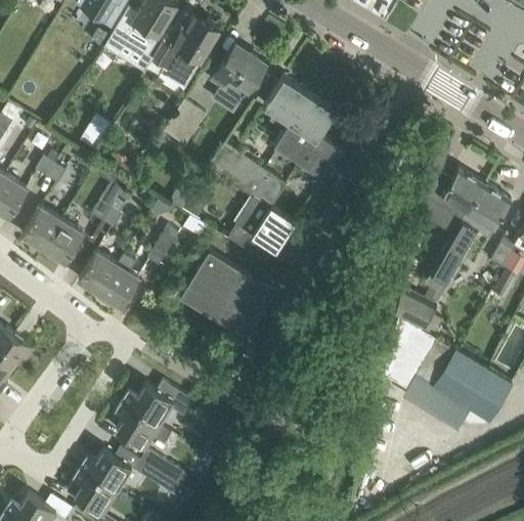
[(126,0),(86,0),(98,7),(92,16),(111,27),(126,0)]
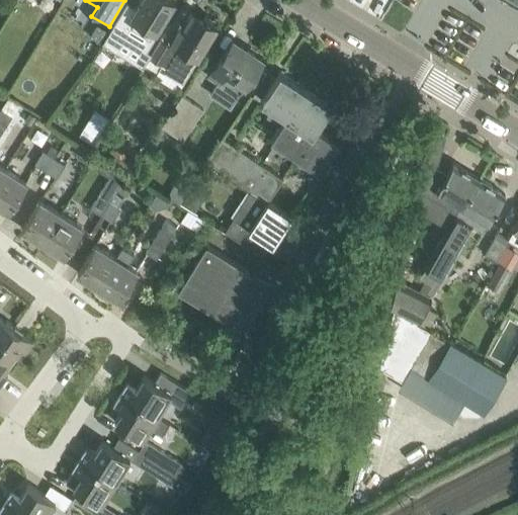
[(151,41),(174,4),(167,0),(142,0),(124,29),(115,24),(98,57),(118,68),(139,34),(151,41)]
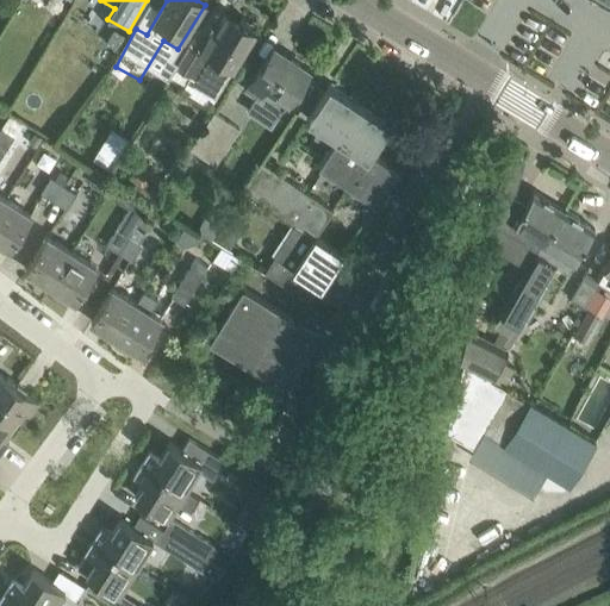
[(216,95),(254,33),(228,18),(216,37),(213,35),(200,57),(191,51),(173,81),(186,88),(191,80),(216,95)]
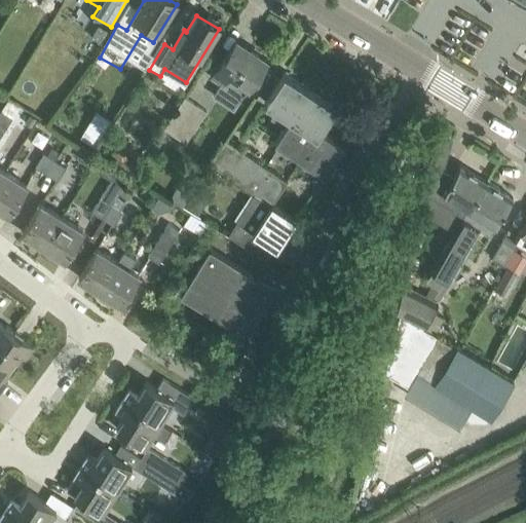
[(213,78),(242,99),(266,63),(235,43),(213,78)]
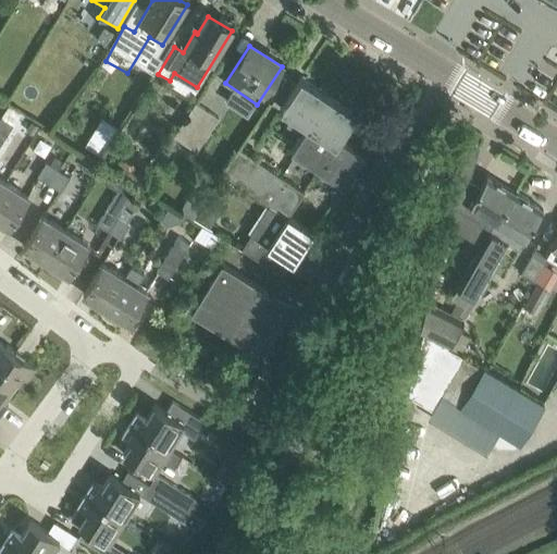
[(291,152),(344,187),(364,157),(341,140),(356,117),(300,79),(280,111),(306,128),(291,152)]
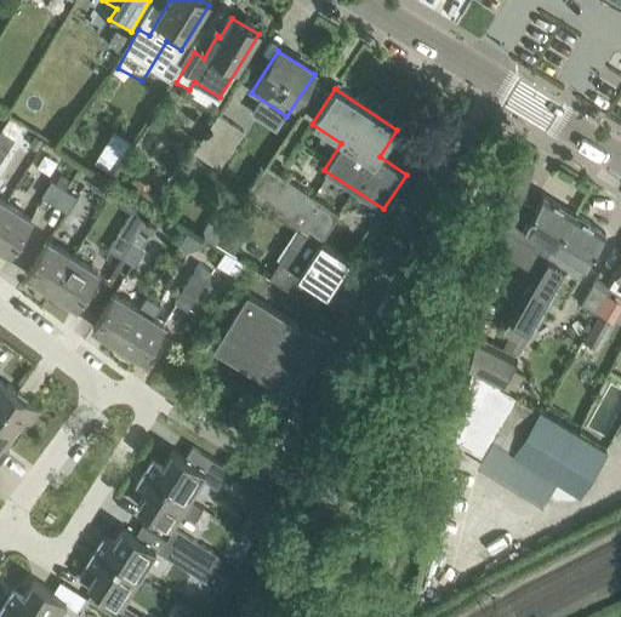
[(218,119),(193,156),(218,173),(244,136),(218,119)]
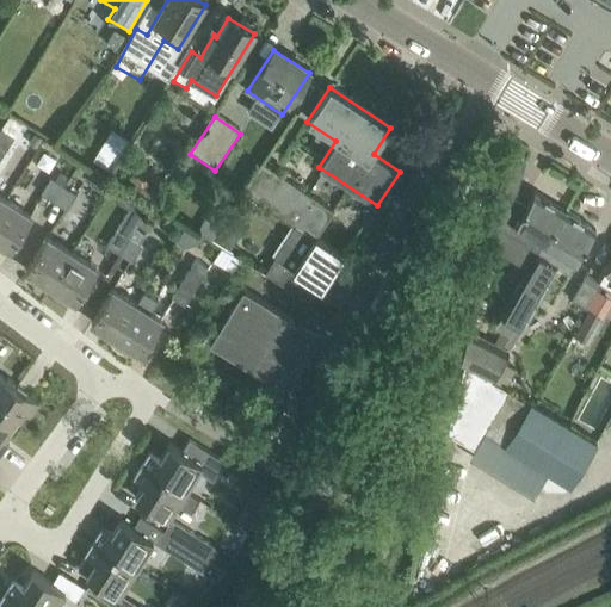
[(0,163),(14,142),(0,132),(0,163)]
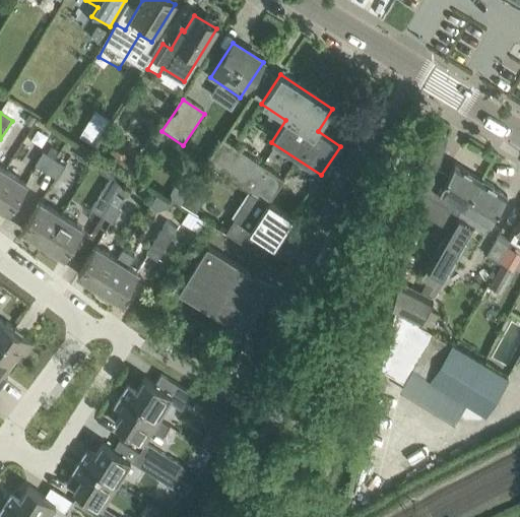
[(92,117),(80,137),(93,145),(106,125),(92,117)]
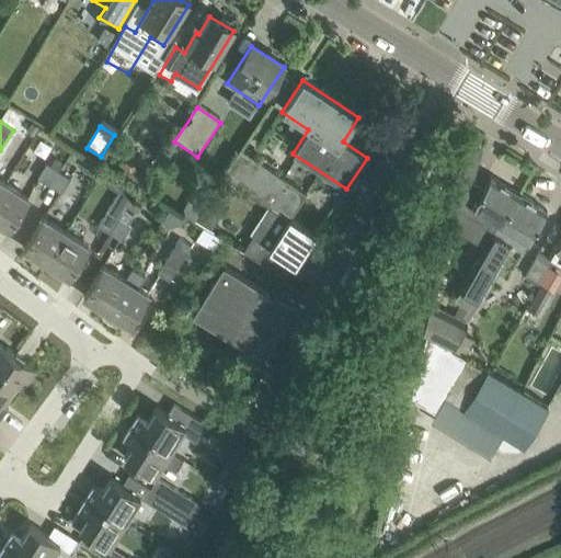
[(240,151),(222,178),(235,185),(252,160),(240,151)]
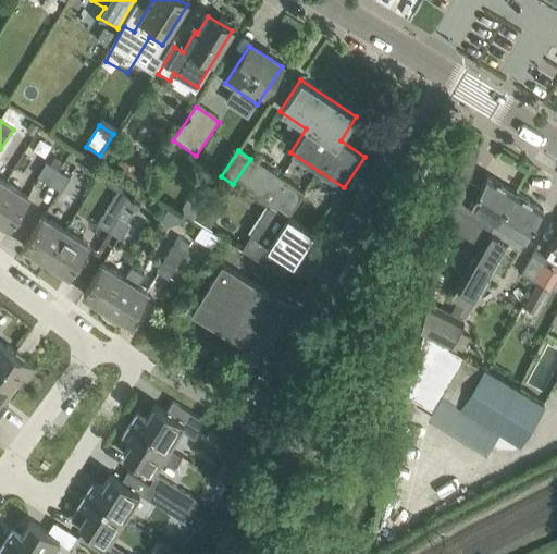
[(122,156),(118,175),(137,180),(141,160),(122,156)]
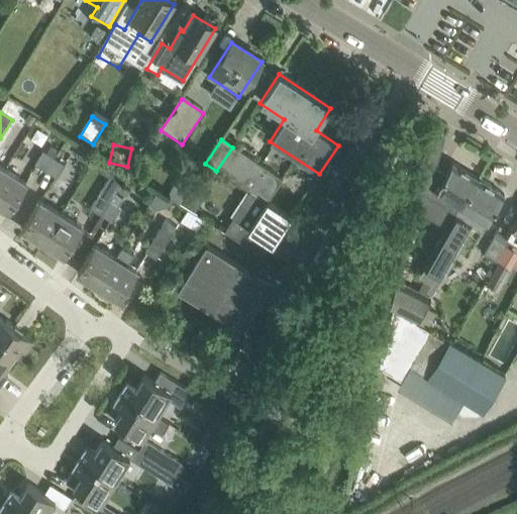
[(63,147),(55,160),(46,173),(58,180),(73,155),(63,147)]
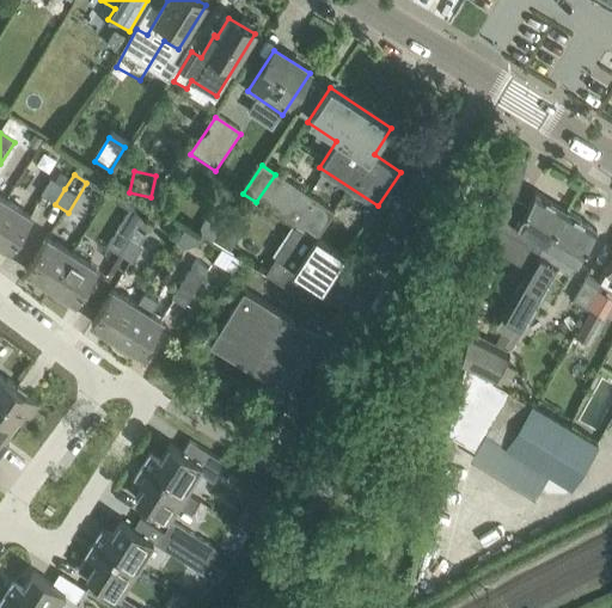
[(275,174),(256,202),(295,228),(313,241),(316,238),(317,240),(335,214),(275,174)]
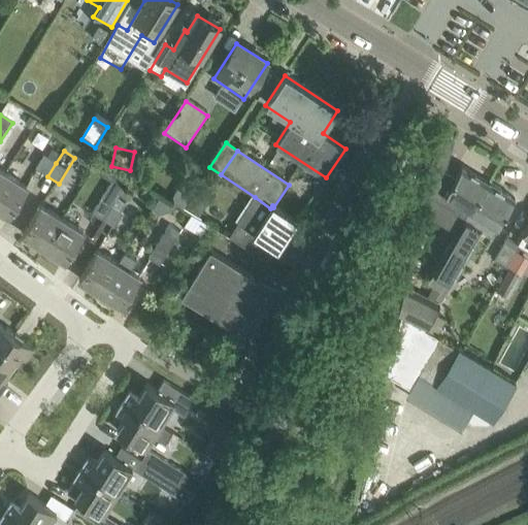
[(37,170),(47,176),(56,163),(44,157),(37,170)]
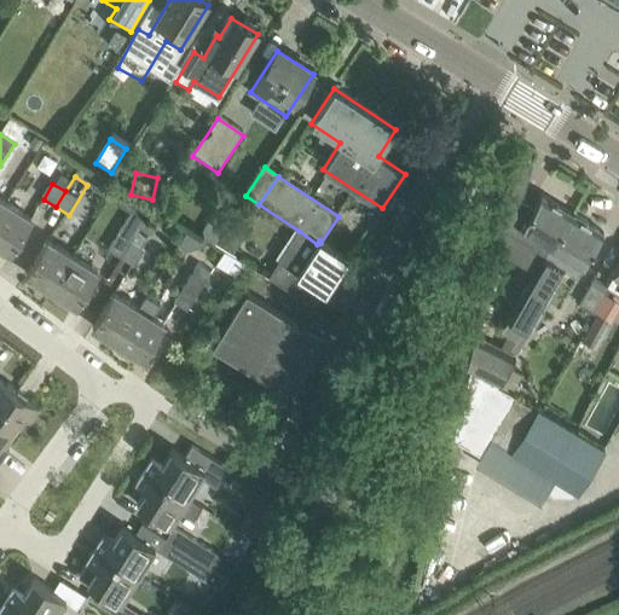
[(533,239),(549,249),(551,250),(572,216),(542,198),(530,216),(516,208),(503,231),(528,247),(533,239)]
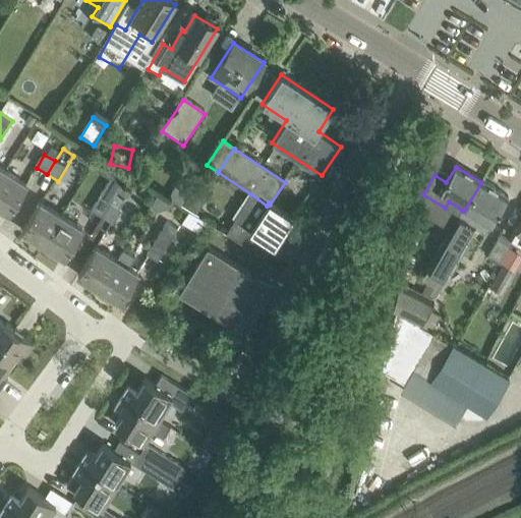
[(0,180),(0,209),(8,215),(25,186),(5,173),(0,180)]
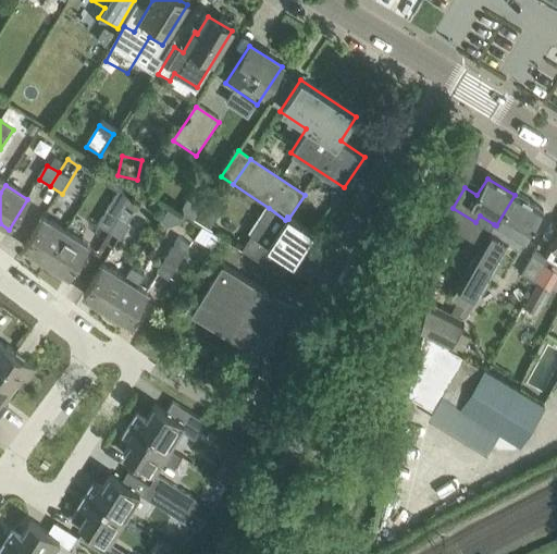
[(109,234),(118,220),(132,199),(120,192),(97,226),(109,234)]
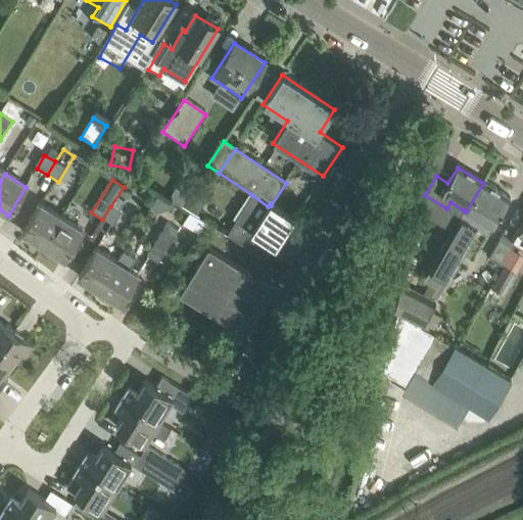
[(182,180),(169,201),(180,208),(194,187),(182,180)]
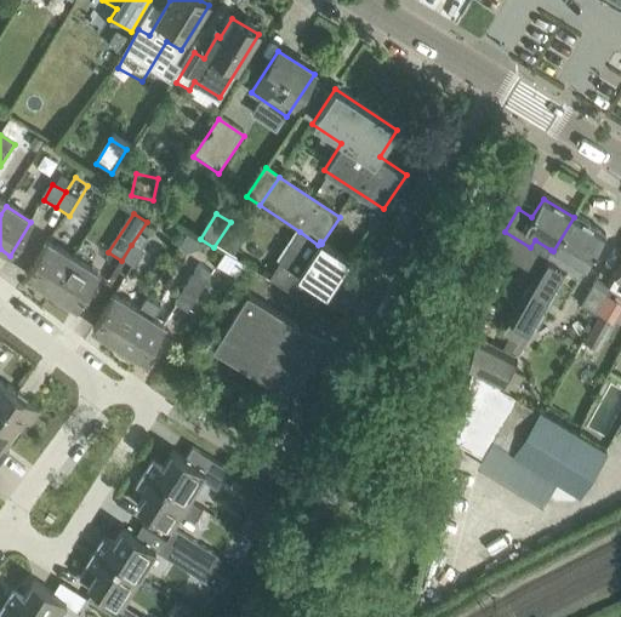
[(502,335),(523,347),(565,275),(576,283),(605,236),(574,217),(553,251),(551,250),(502,335)]
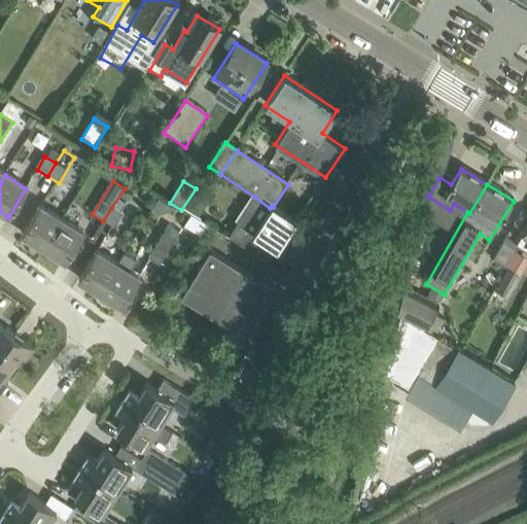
[(194,195),(185,208),(199,217),(205,208),(201,200),(194,195)]
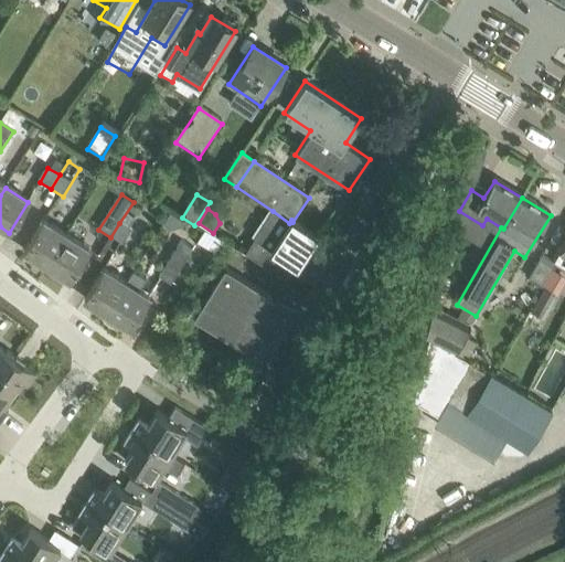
[(273,211),(245,254),(287,282),(296,269),(297,269),(318,239),(292,222),(291,220),(289,223),(273,211)]
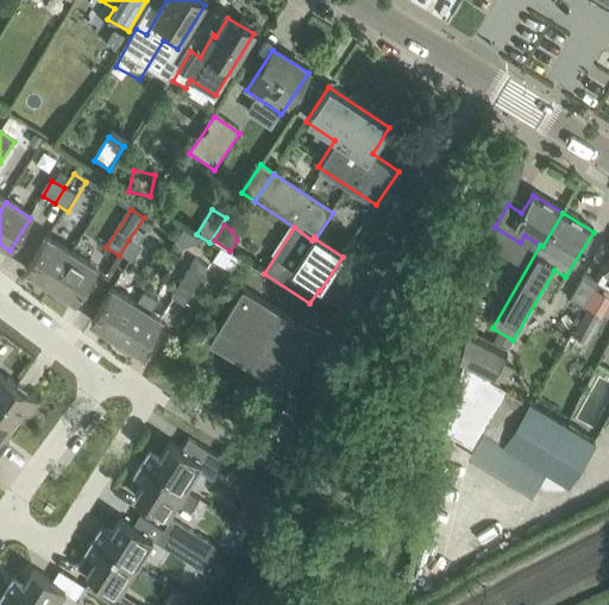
[(25,272),(50,287),(70,254),(46,239),(25,272)]
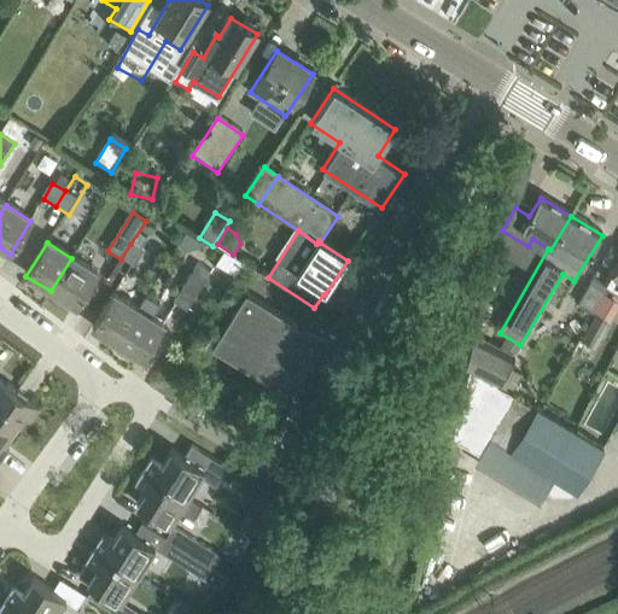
[(144,252),(130,244),(121,259),(134,268),(144,252)]
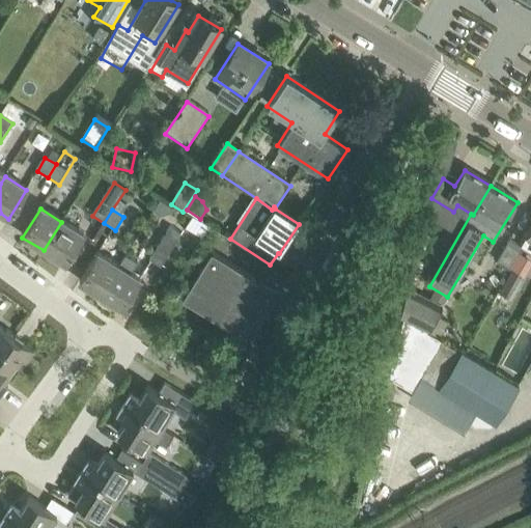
[(44,250),(65,264),(83,235),(61,222),(44,250)]
